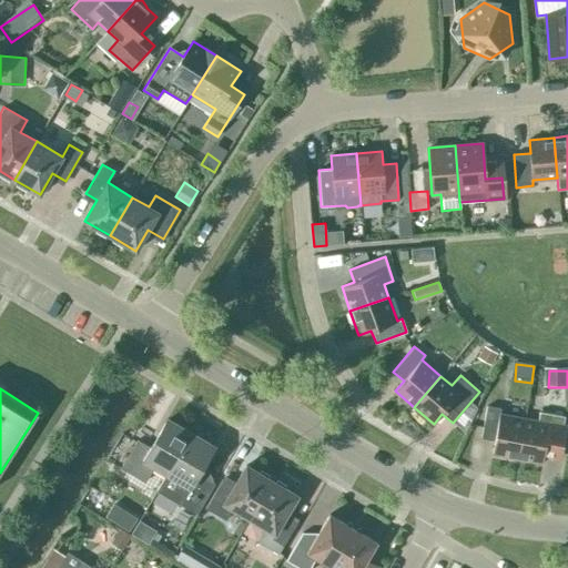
[(493,454),(517,458),(525,418),(500,414),(501,408),(487,406),(482,438),(495,440),(493,454)]
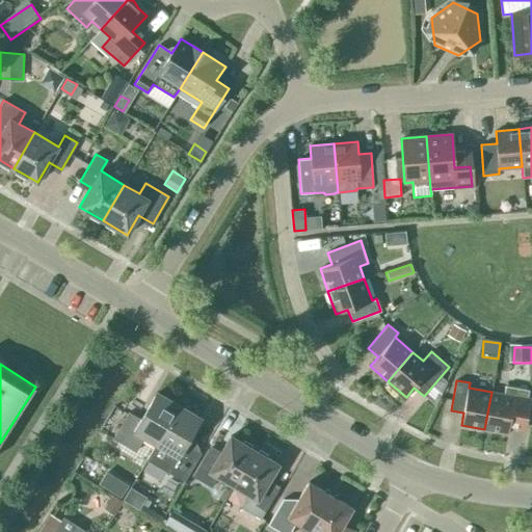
[(504,386),(503,394),(491,392),(484,429),(508,433),(510,421),(523,424),(529,390),(504,386)]
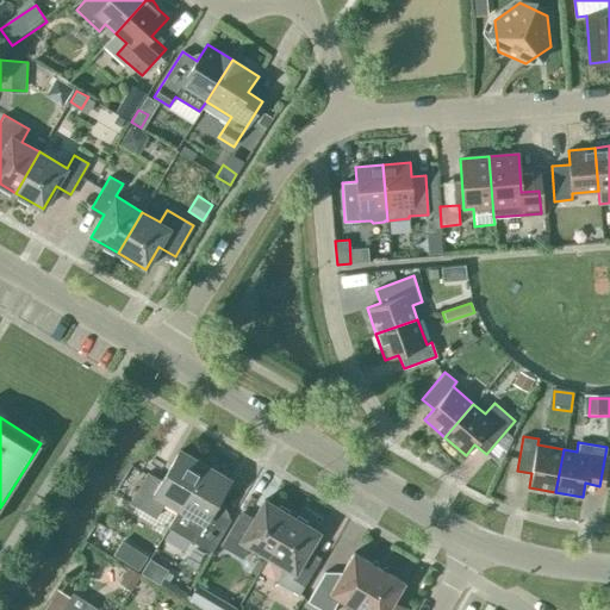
[(179,509),(205,465),(179,450),(161,480),(148,473),(130,503),(155,517),(166,500),(179,509)]
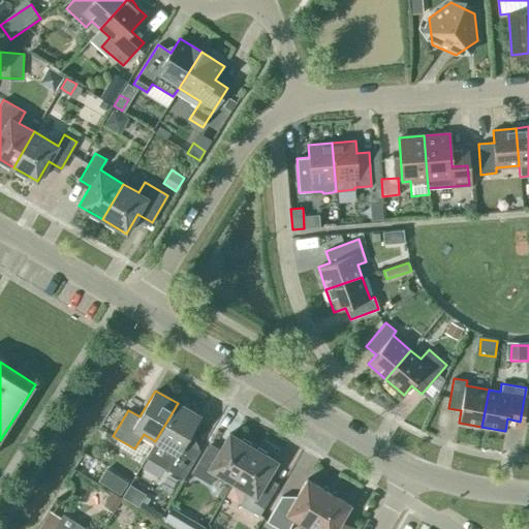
[(178,403),(155,441),(146,457),(183,478),(199,452),(184,442),(199,415),(178,403)]
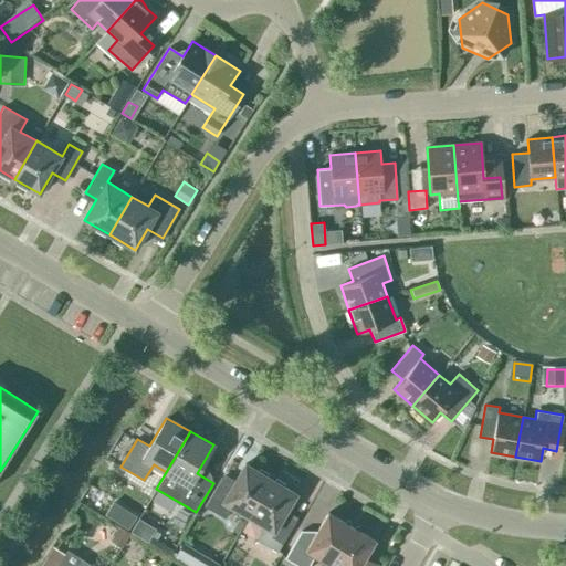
[(249,516),(271,479),(245,463),(233,484),(221,478),(205,506),(226,519),(232,507),(249,516)]
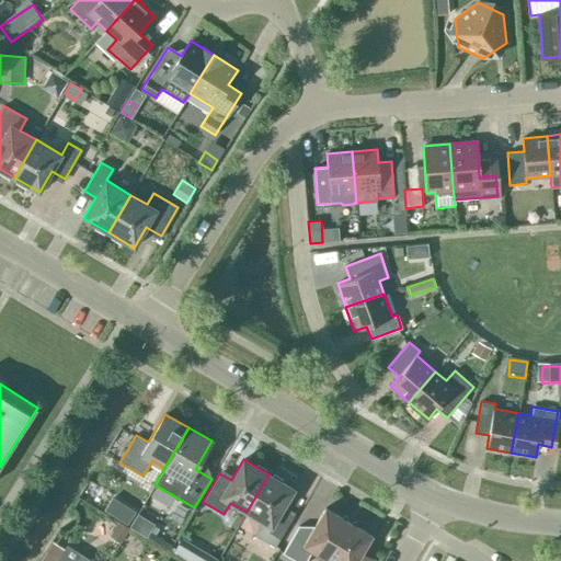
[(294,489),(268,474),(247,512),(261,521),(253,534),(275,547),(293,517),(282,510),(294,489)]
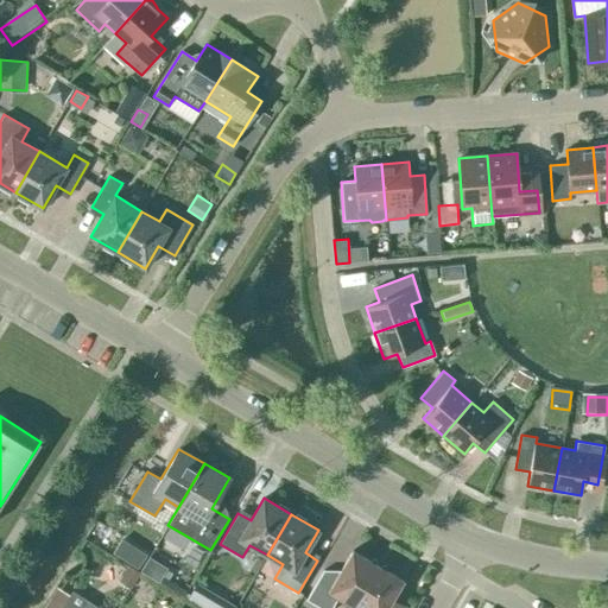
[(124,543),(114,558),(160,586),(170,569),(124,543)]
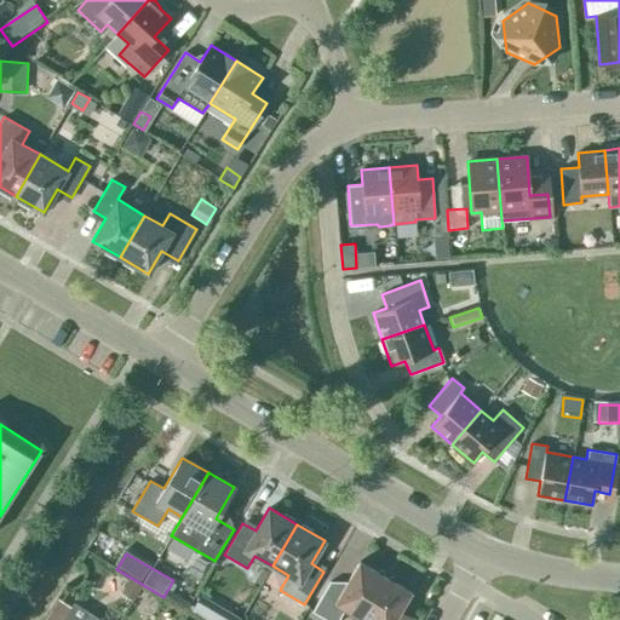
[(361,619),(385,577),(360,562),(343,589),(329,581),(313,612),(326,619),(338,619),(345,609),(361,619)]
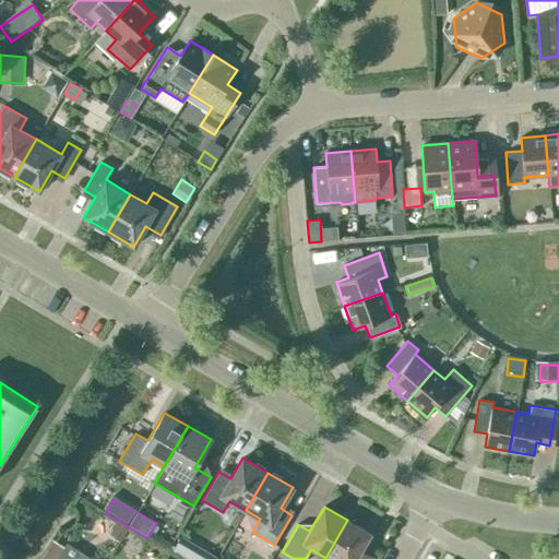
[(347,520),(325,558),(326,558),(356,558),(370,534),(347,520)]
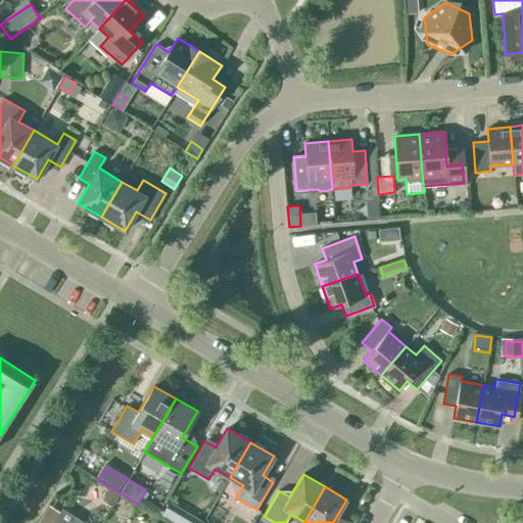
[(157,514),(162,500),(145,492),(140,507),(157,514)]
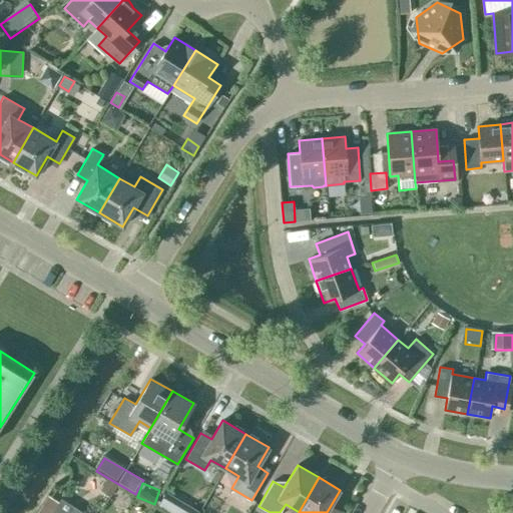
[(70,512),(75,507),(61,499),(59,502),(48,495),(36,512),(70,512)]
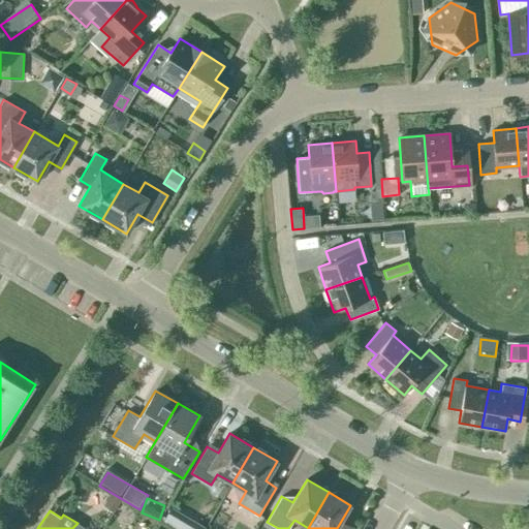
[(179,528),(184,519),(169,510),(164,520),(179,528)]
